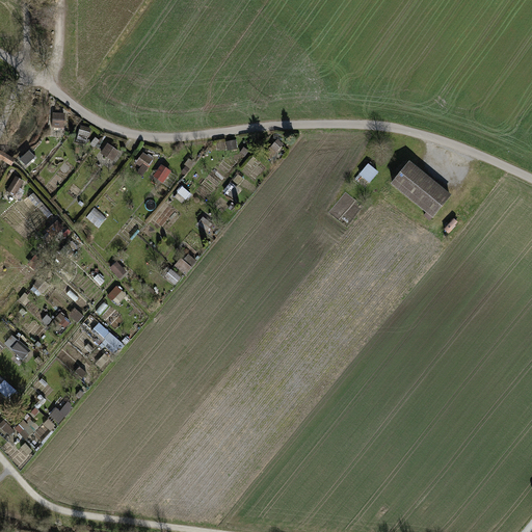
[(78,139),(87,142),(92,129),(83,126),(78,139)]
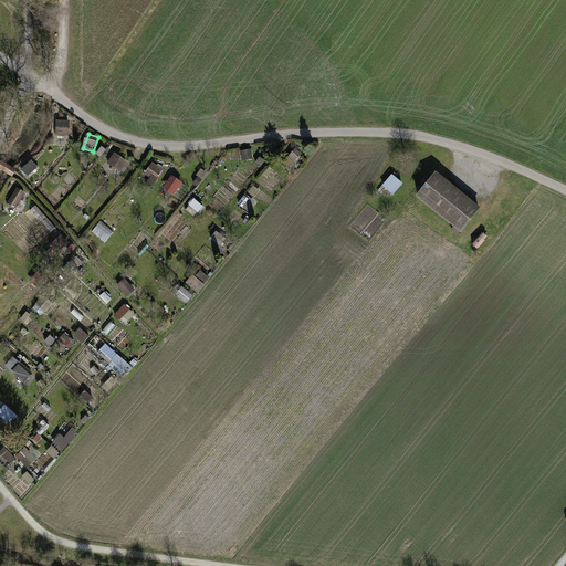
[(116,153),(108,163),(122,173),(129,161),(116,153)]
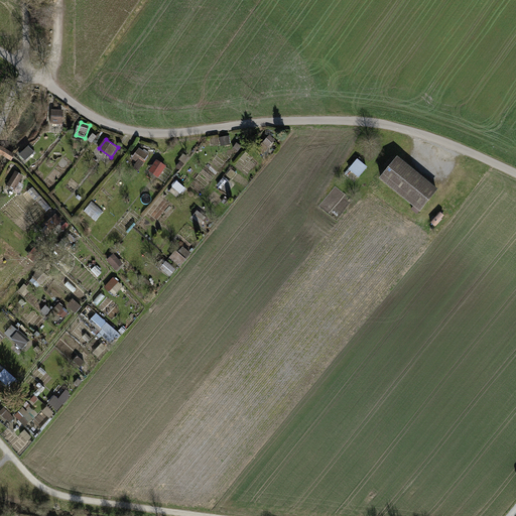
[(132,165),(143,169),(150,151),(139,147),(132,165)]
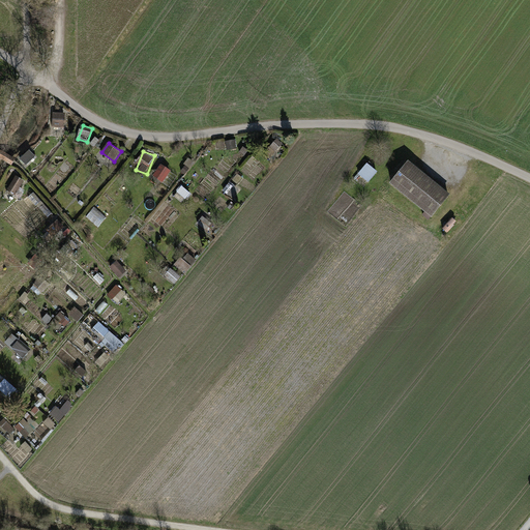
[(450,195),(409,162),(390,185),(433,217),(450,195)]
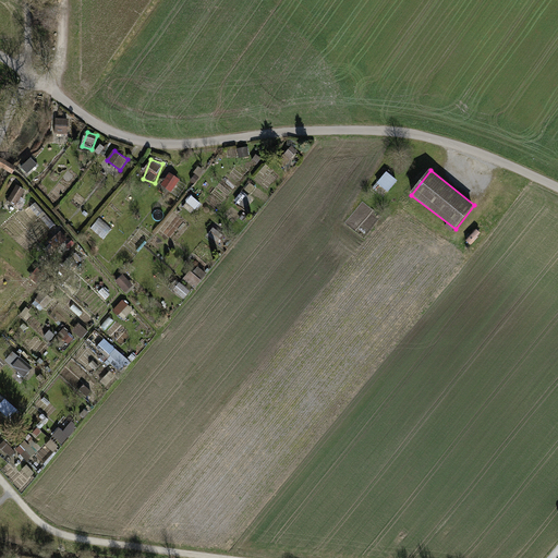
[(168,172),(162,187),(176,192),(181,177),(168,172)]
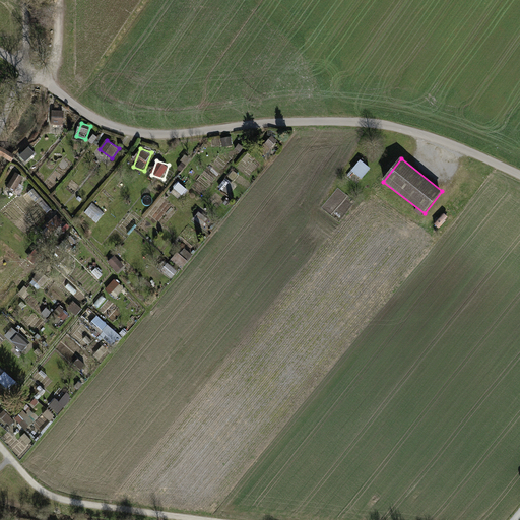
[(371,170),(361,160),(347,176),(358,184),(371,170)]
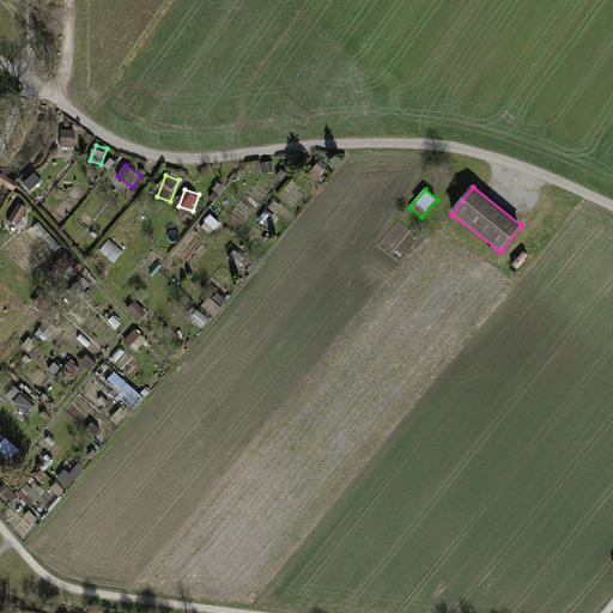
[(109,242),(103,250),(116,260),(122,252),(109,242)]
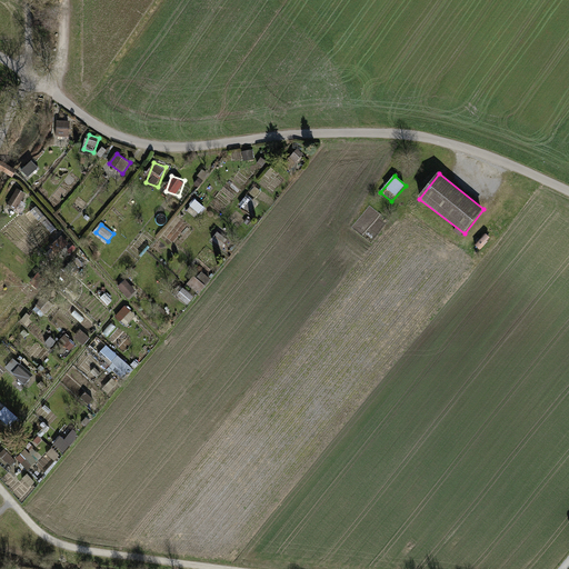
[(107,348),(103,352),(116,360),(111,367),(127,377),(133,365),(107,348)]
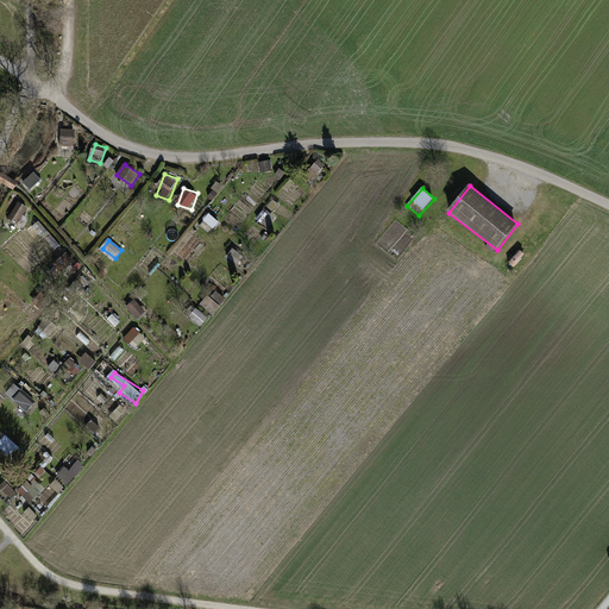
[(7,394),(27,412),(36,402),(16,384),(7,394)]
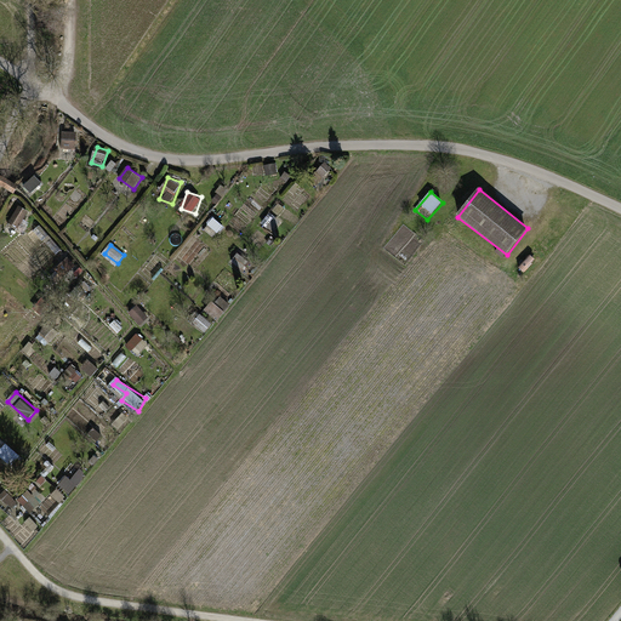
[(3,444),(0,449),(0,457),(11,465),(18,454),(3,444)]
